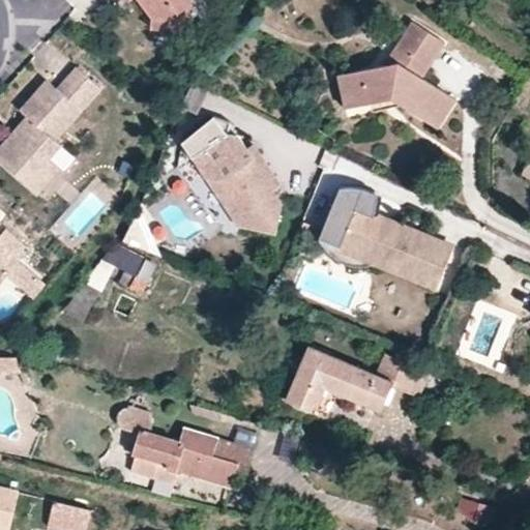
[(139,0),(151,13),(165,15),(167,19),(175,29),(195,13),(190,8),(192,0),(139,0)]
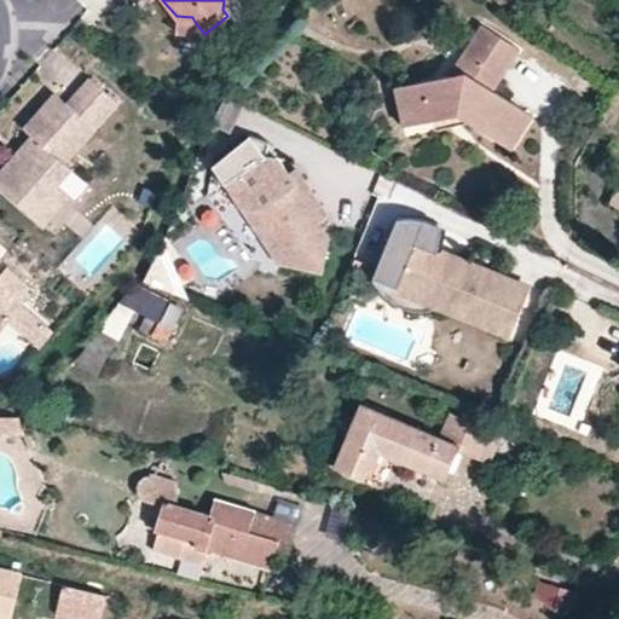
[(177,29),(195,22),(192,17),(177,16),(177,29)]
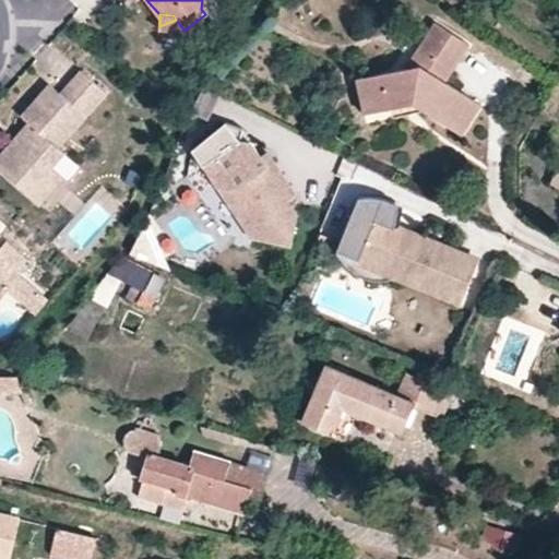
[(433,23),(417,48),(427,55),(420,66),(404,70),(357,79),(365,114),(391,109),(390,100),(415,97),(429,105),(425,113),(461,135),(479,105),(445,81),(468,44),(433,23)]
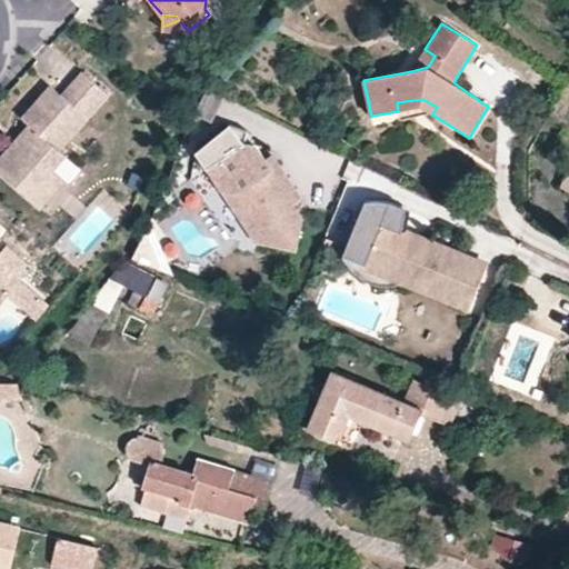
[(435,56),(425,49),(411,71),(428,67),(435,56)]
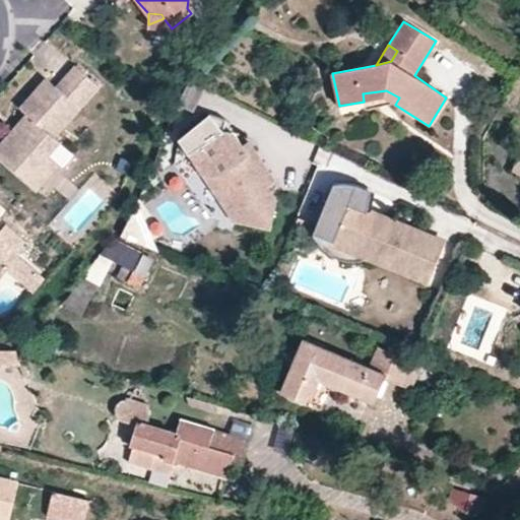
[(102,81),(76,63),(57,84),(48,76),(21,107),(28,113),(0,143),(0,152),(33,182),(55,155),(52,152),(62,140),(56,133),(102,81)]
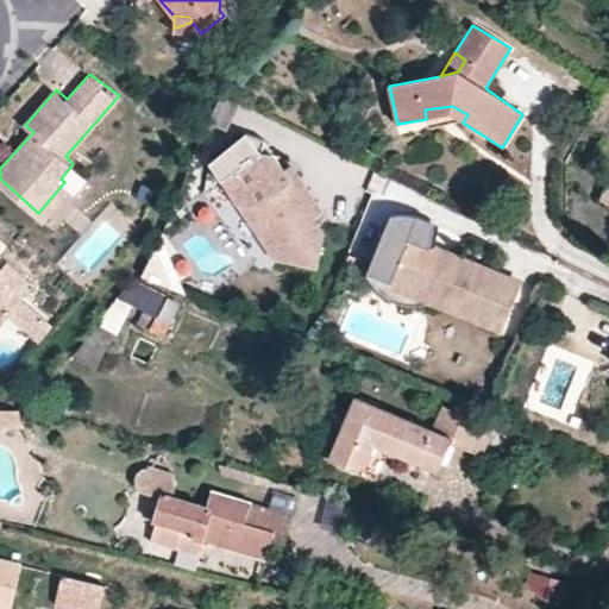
[(428,129),(463,123),(468,114),(452,106),(425,110),(426,119),(428,129)]
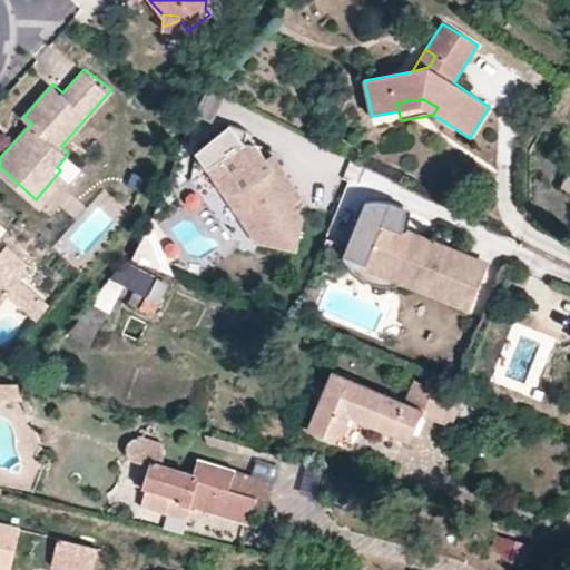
[(294,249),(300,216),(294,205),(301,199),(277,164),(271,167),(264,158),(256,147),(253,145),(243,144),(236,148),(224,130),(197,148),(194,158),(196,163),(200,170),(205,167),(220,192),(235,190),(257,225),(255,243),(294,249)]
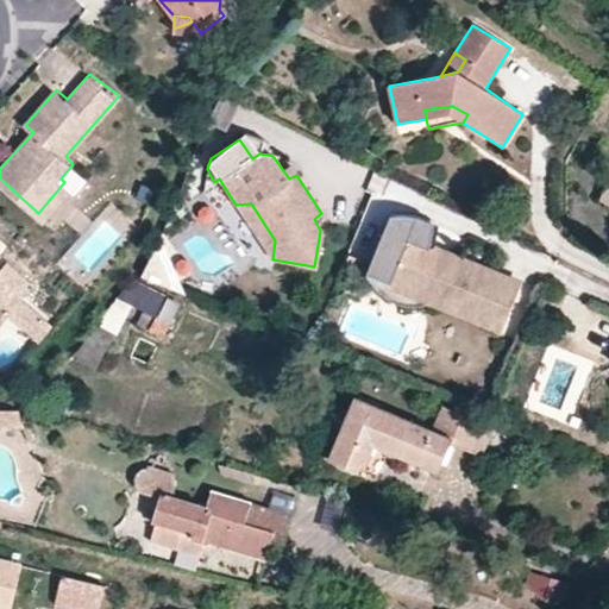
[(289,179),(296,175),(289,164),(282,169),(289,179)]
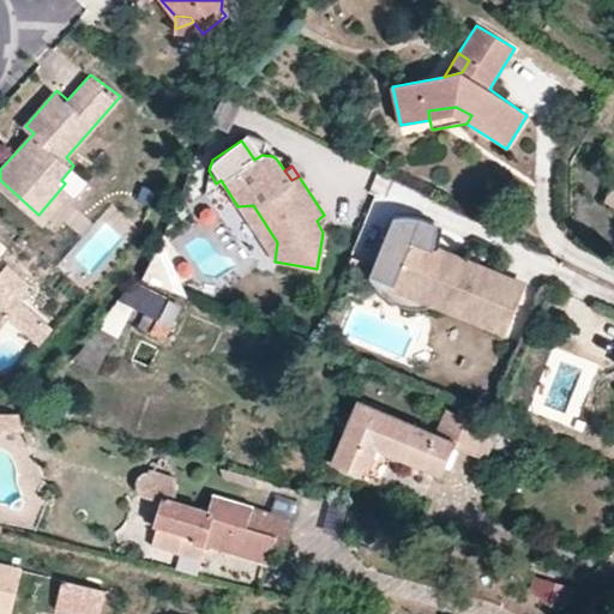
[(238,206),(275,262),(277,242),(253,205),(238,206)]
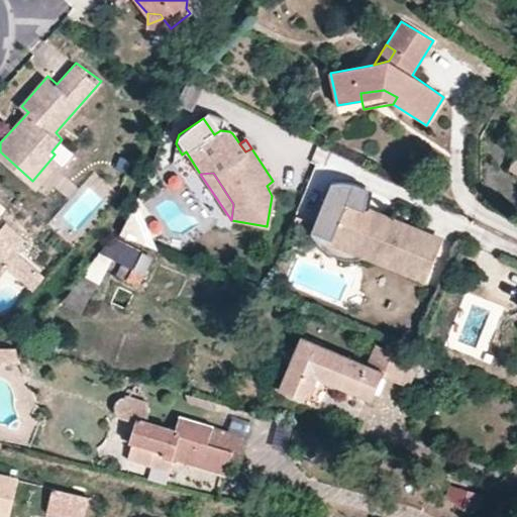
[(330,183),(315,217),(309,232),(370,257),(427,281),(429,276),(443,243),(405,227),(392,234),(387,219),(365,209),(362,187),(330,183)]
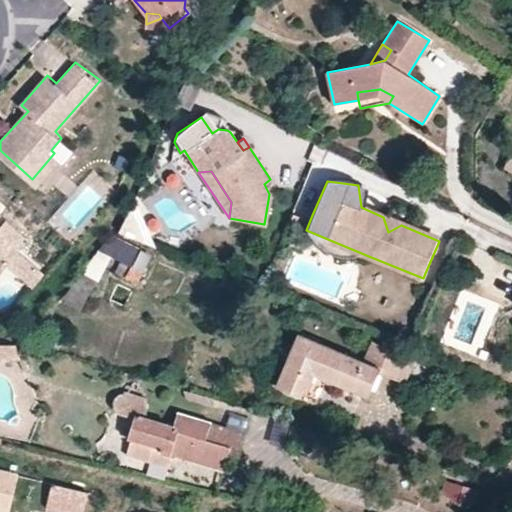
[(0,255),(12,266),(23,254),(0,233),(0,211),(3,208),(0,205),(0,255)]
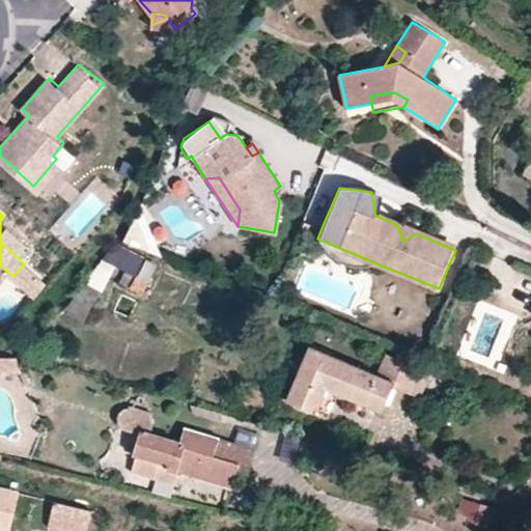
[(402,241),(416,233),(397,225),(402,241)]
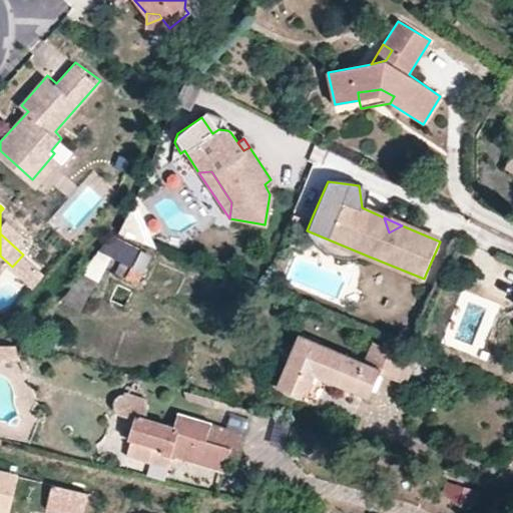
[(0,233),(4,236),(14,225),(10,222),(0,233)]
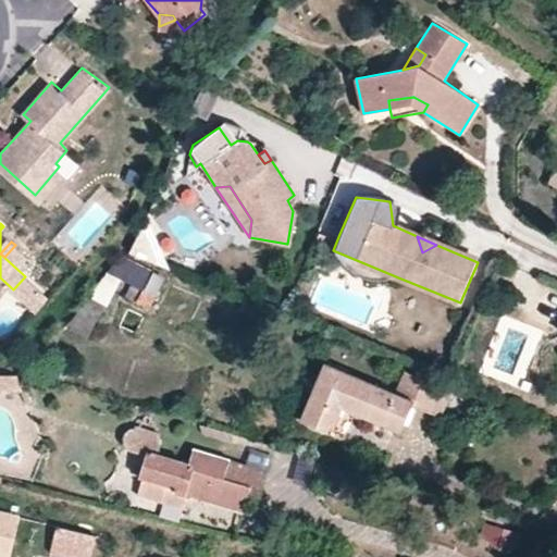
[(32,260),(15,245),(4,257),(21,272),(32,260)]
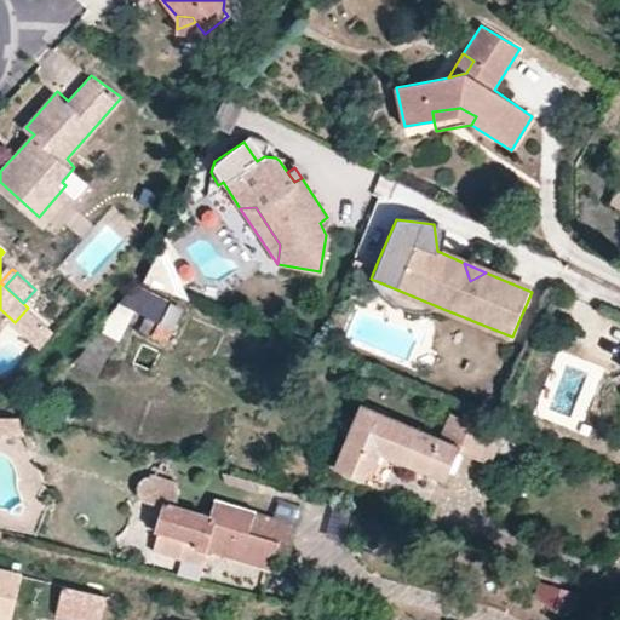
[(432,313),(443,309),(371,279),(374,287),(380,296),(386,303),(395,309),(405,313),(418,315),(432,313)]
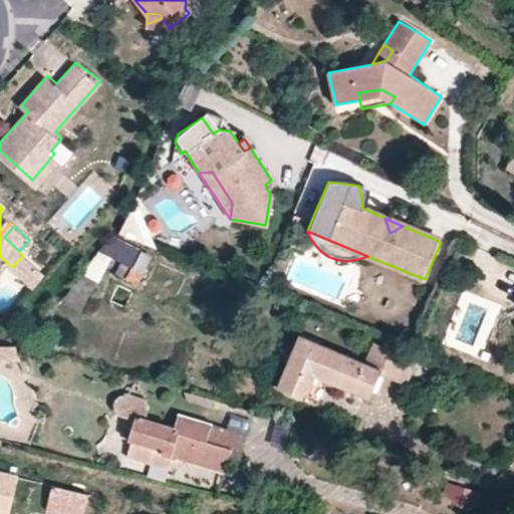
[(142,253),(113,238),(101,252),(121,262),(115,276),(137,285),(144,269),(137,266),(142,253)]
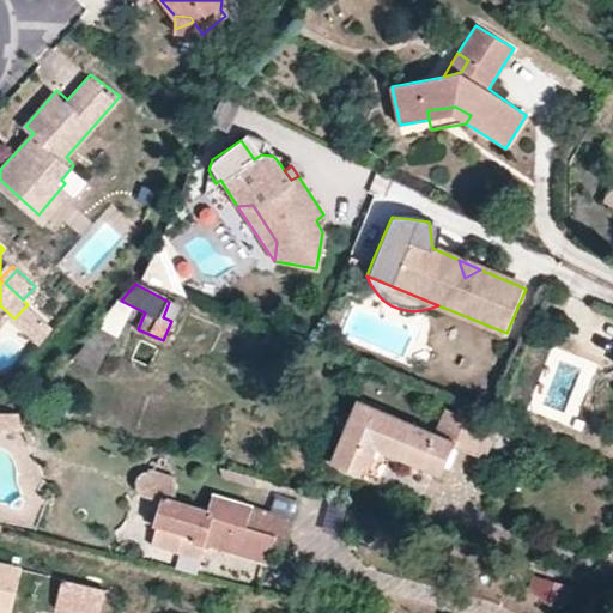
[(58,329),(28,304),(14,319),(44,344),(58,329)]
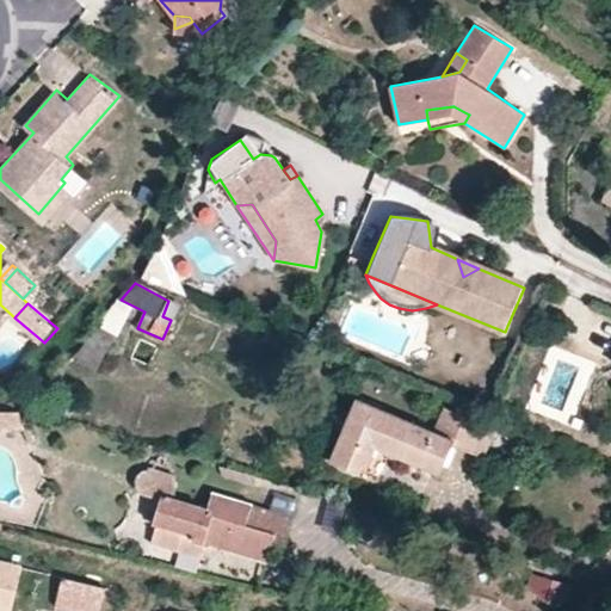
[(0,304),(0,318),(7,325),(14,318),(0,304)]
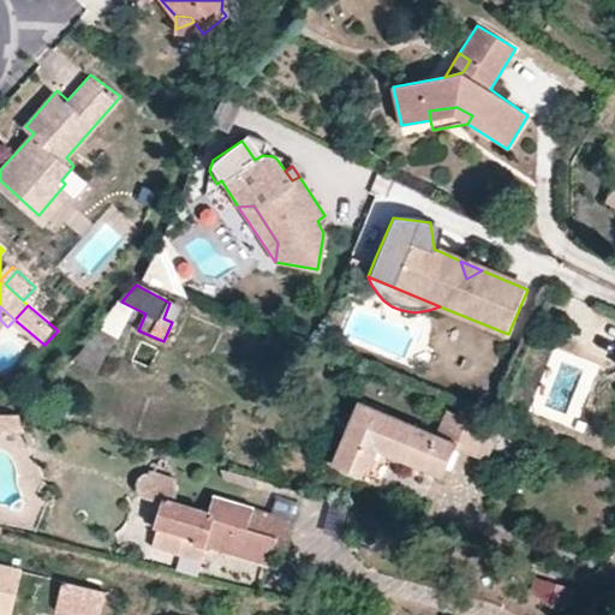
[(357,402),(351,416),(339,448),(332,464),(366,478),(368,476),(378,451),(392,457),(443,477),(453,449),(457,443),(437,435),(357,402)]
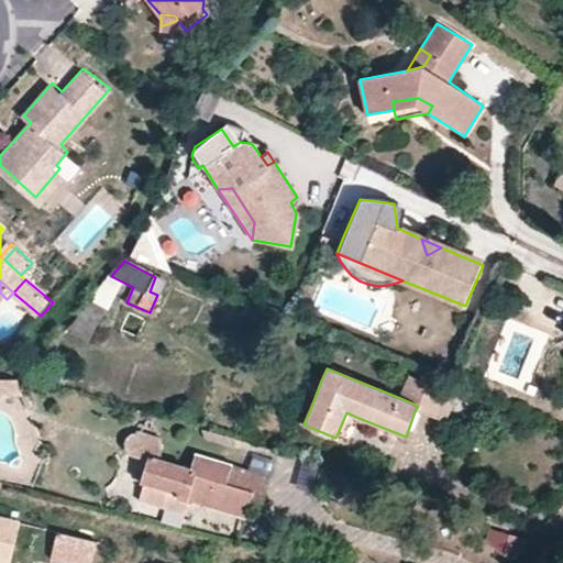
[(410,375),(400,398),(418,406),(415,411),(444,422),(459,396),(410,375)]
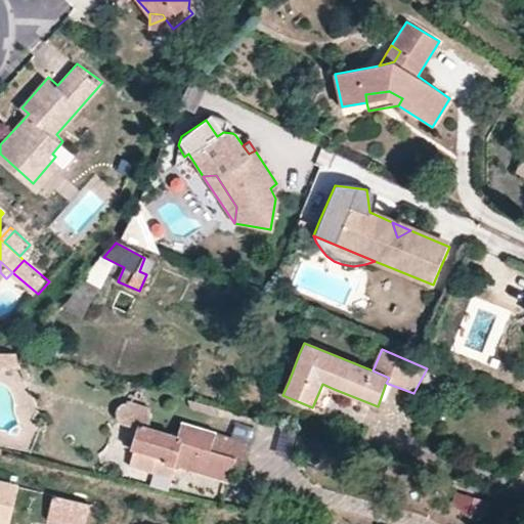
[(289,382),(299,354),(293,351),(281,378),(289,382)]
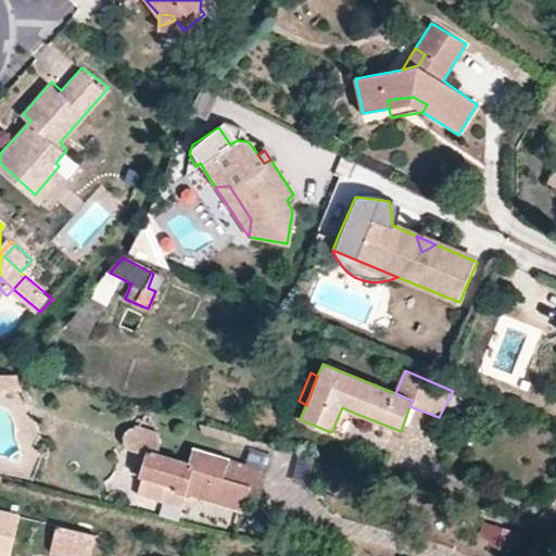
[(15,375),(0,375),(0,390),(22,391),(15,375)]
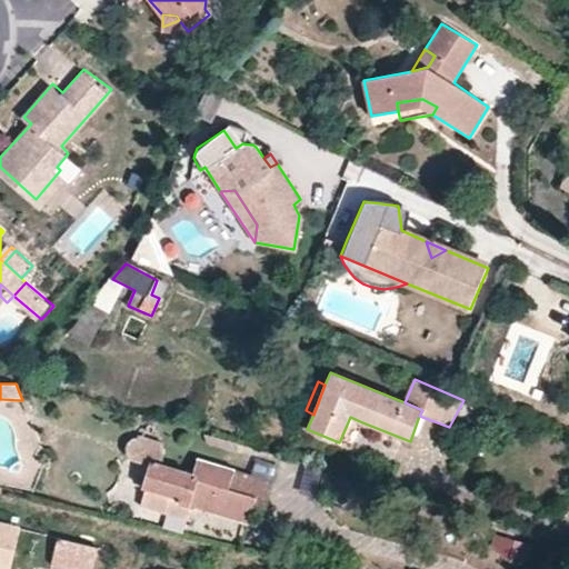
[(350,417),(340,440),(353,446),(362,422),(350,417)]
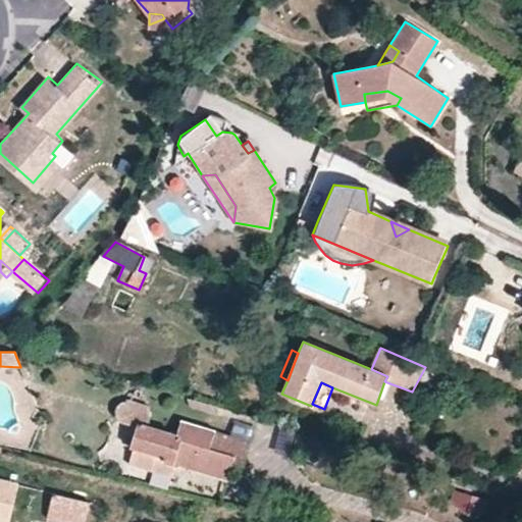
[(129,419),(146,413),(141,398),(124,404),(129,419)]
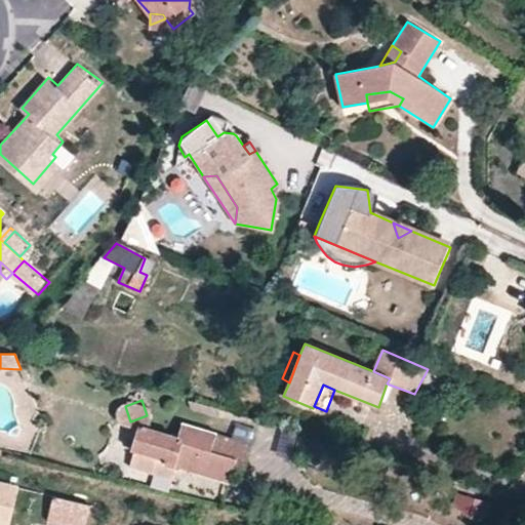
[(156,462),(178,469),(229,483),(233,467),(244,469),(250,444),(183,425),(177,436),(137,426),(129,450),(133,451),(128,468),(153,474),(156,462)]
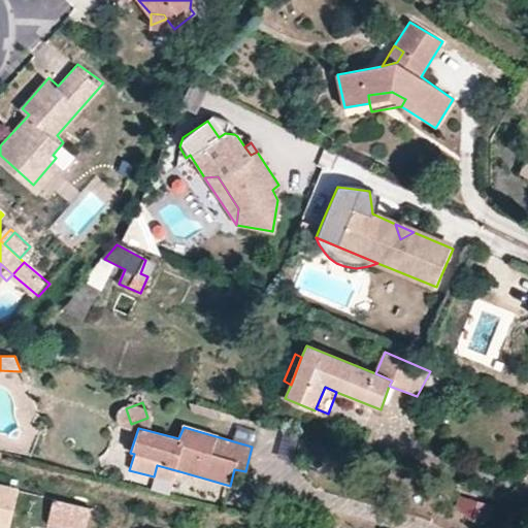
[(176,483),(179,471),(157,465),(154,476),(176,483)]
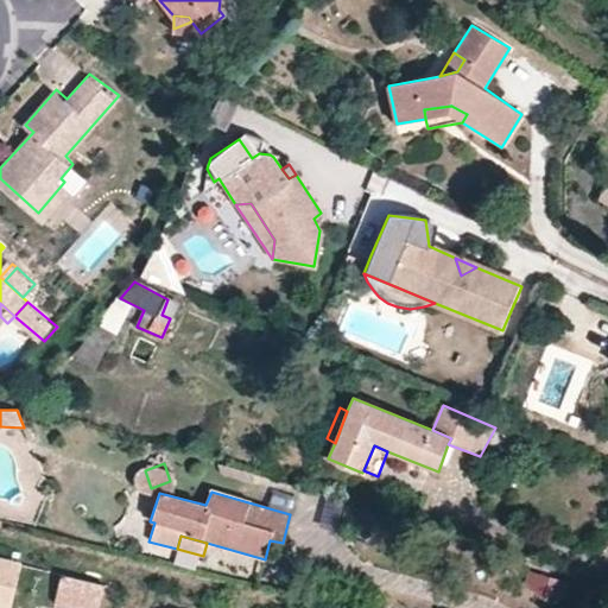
[(6,607),(16,565),(0,561),(0,607),(2,607),(6,607)]
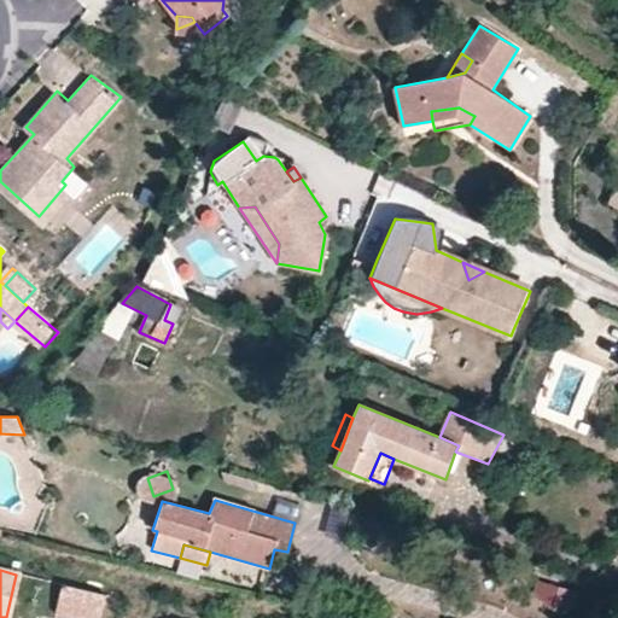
[(536,579),(531,600),(567,607),(572,587),(536,579)]
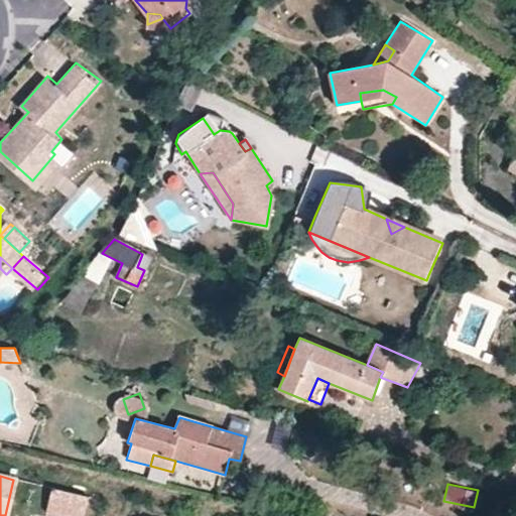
[(76,515),(81,495),(46,487),(41,510),(67,515),(76,515)]
